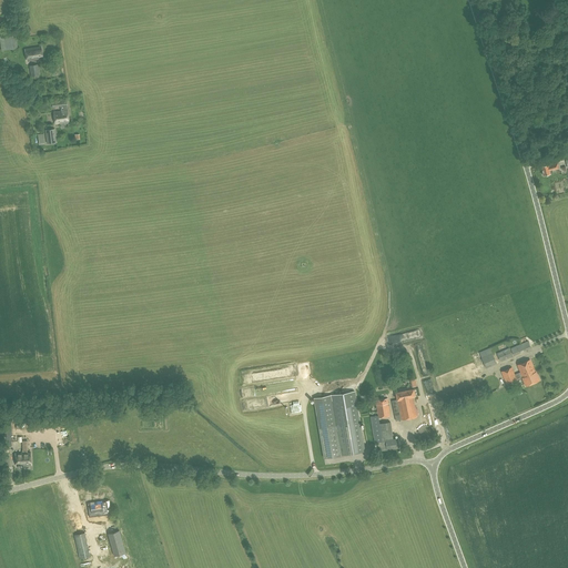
[(0,37),(0,38),(1,43),(1,50),(18,48),(16,34),(0,37)]
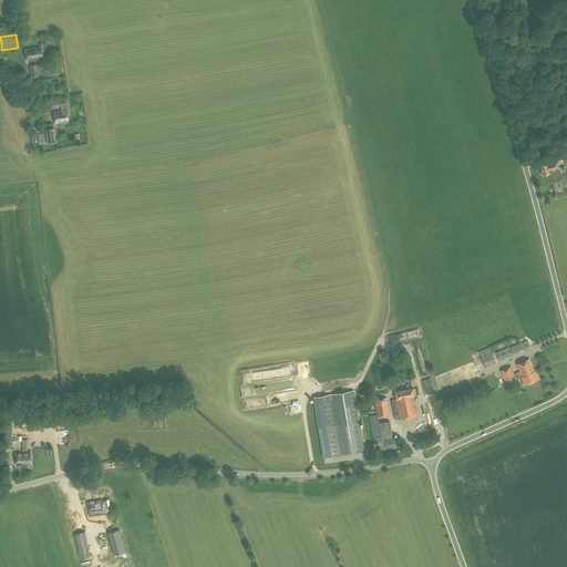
[(26,49),(28,61),(43,59),(41,47),(26,49)]
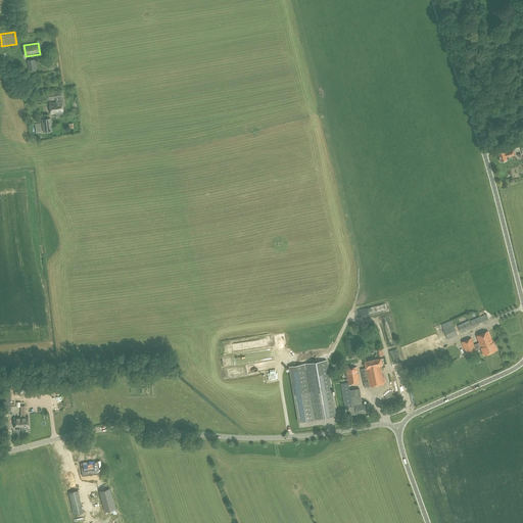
[(37,68),(35,59),(27,60),(29,70),(37,68)]
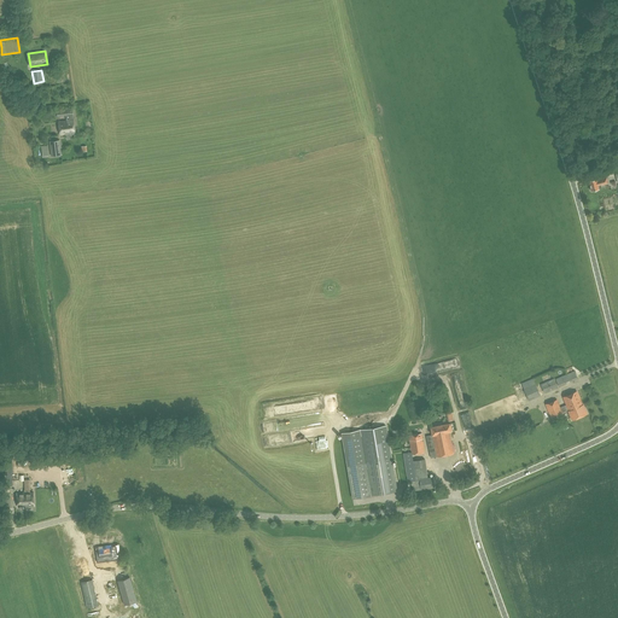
[(66,116),(66,120),(68,121),(58,122),(60,135),(66,134),(66,135),(76,134),(74,120),(71,120),(71,115),(66,116)]
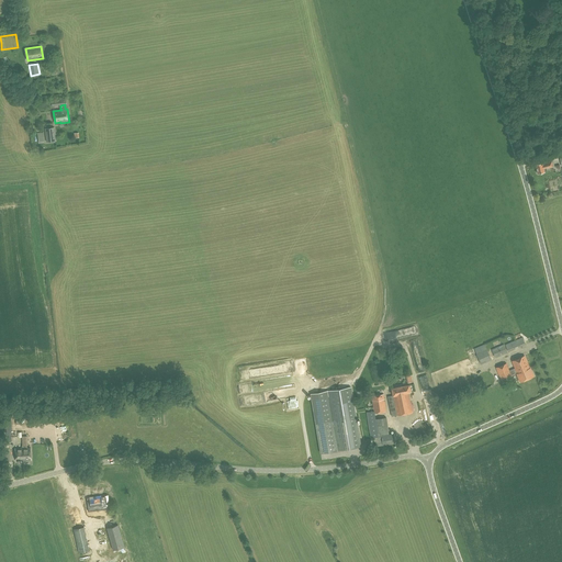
[(54,127),(45,128),(46,142),(56,141),(54,127)]
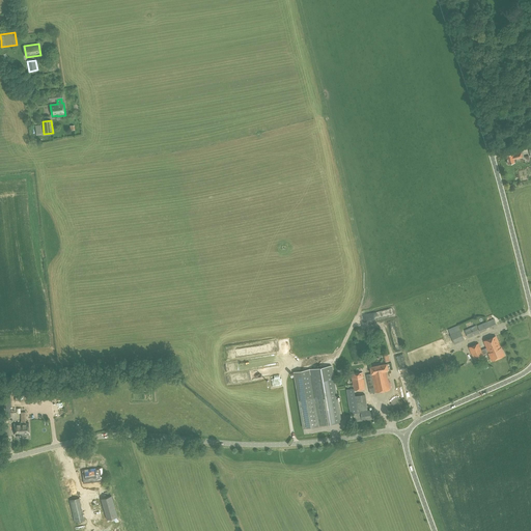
[(506,156),(508,164),(514,162),(514,160),(523,158),(522,152),(512,155),(512,154),(506,156)]
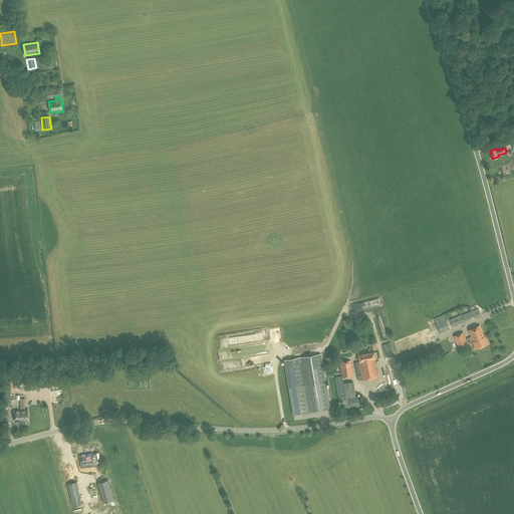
[(462,315),(465,322),(481,315),(478,308),(462,315)]
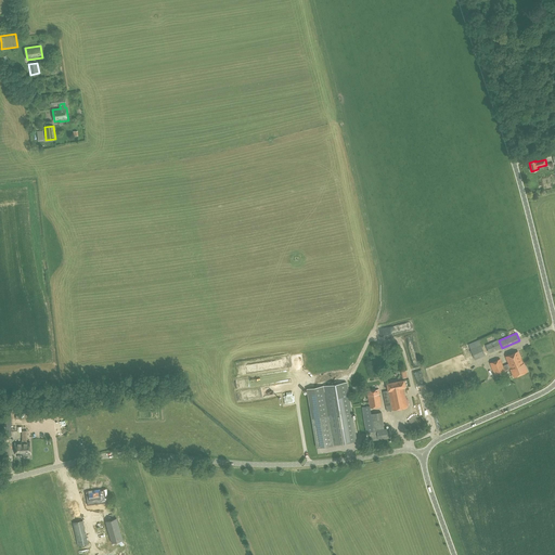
[(481,340),(463,346),(464,350),(472,348),(475,357),(486,353),(481,340)]
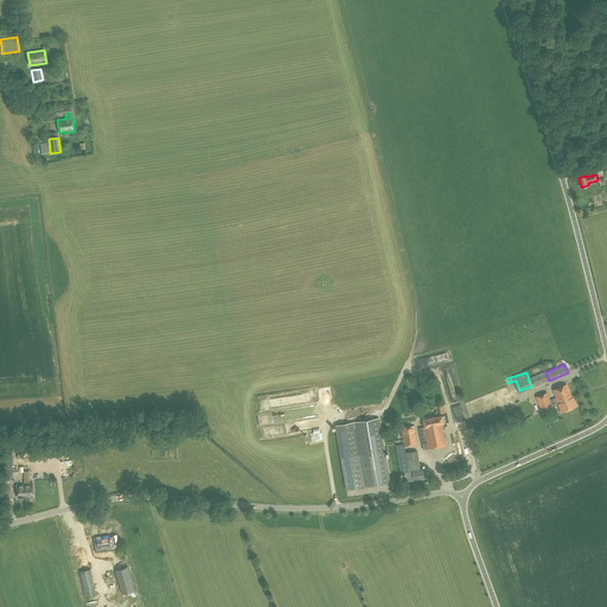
[(531,377),(535,387),(548,382),(544,372),(531,377)]
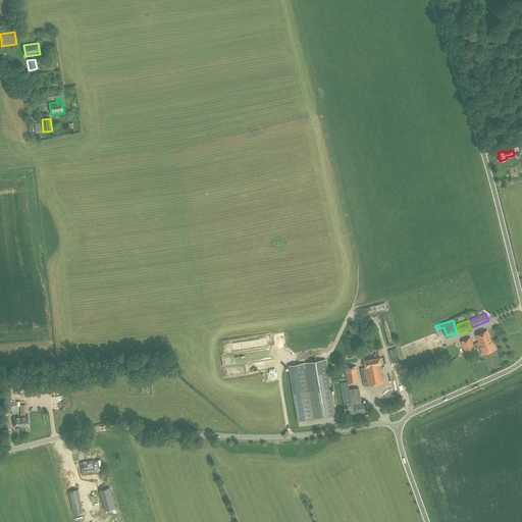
[(480,348),(483,355),(496,350),(492,342),(487,330),(475,335),(478,343),(473,345),(471,337),(461,342),(465,354),(476,350),(475,349),(480,347),(480,348)]
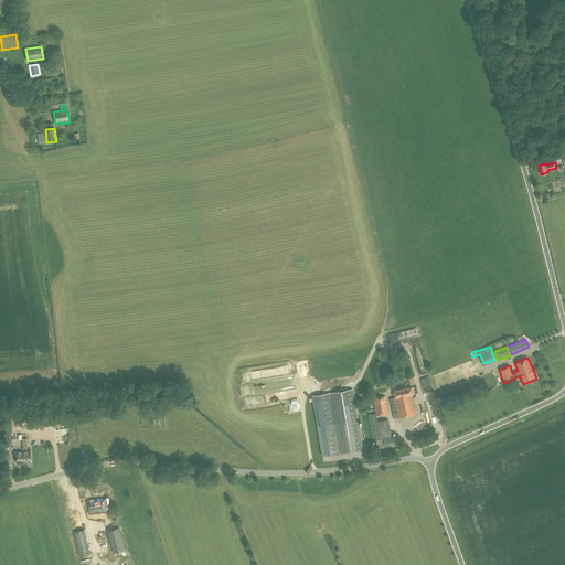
[(439,381),(441,386),(458,379),(456,374),(439,381)]
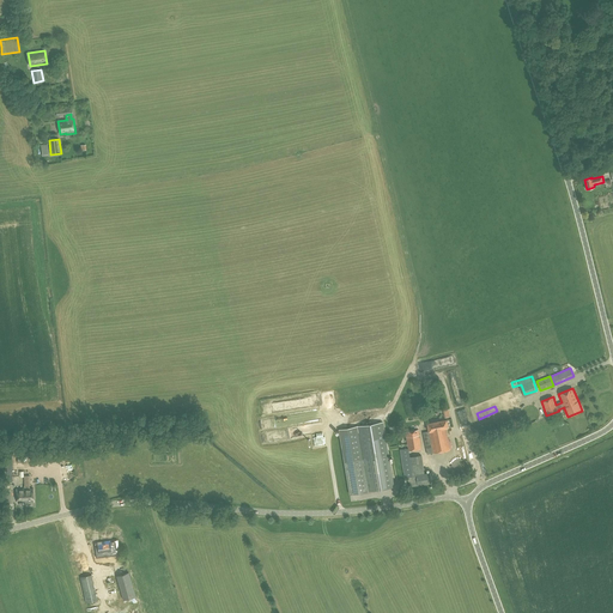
[(423,432),(428,454),(450,449),(445,428),(448,428),(447,419),(428,423),(429,431),(423,432)]
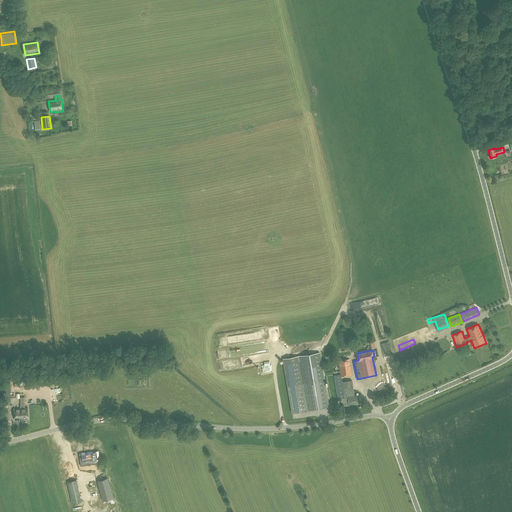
[(293,412),(329,407),(320,353),(283,358),(293,412)]
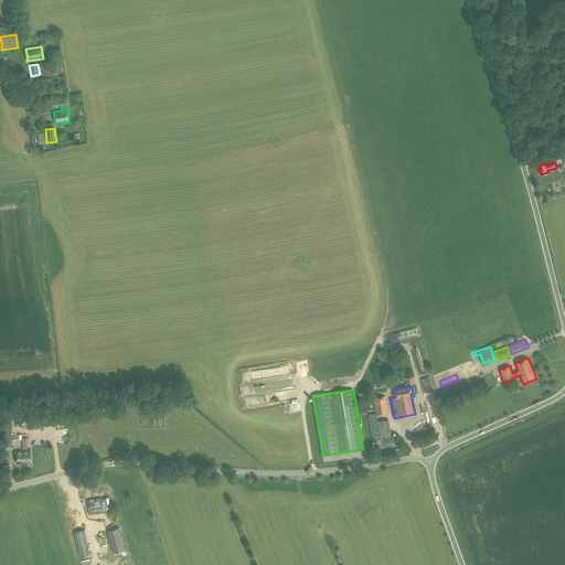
[(374,397),(376,415),(388,413),(386,396),(374,397)]
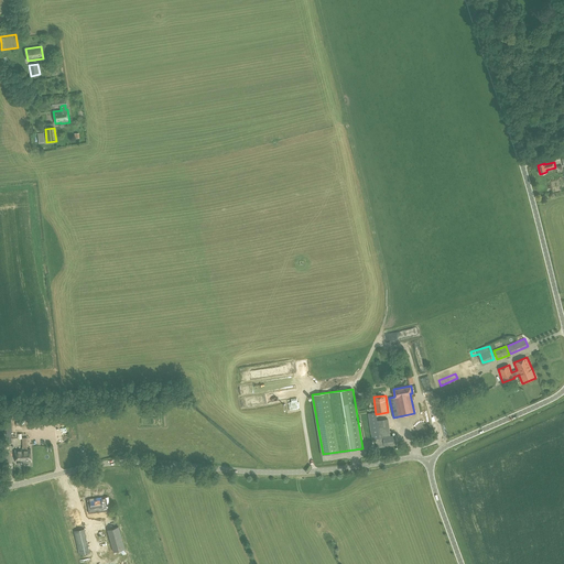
[(12,432),(11,418),(1,419),(3,443),(11,443),(10,432),(12,432)]
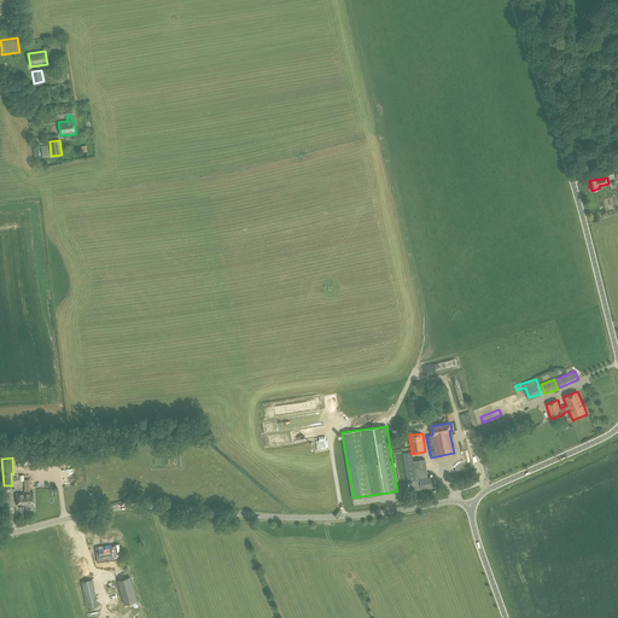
[(404,461),(408,482),(412,481),(413,490),(436,487),(433,476),(427,477),(425,459),(404,461)]
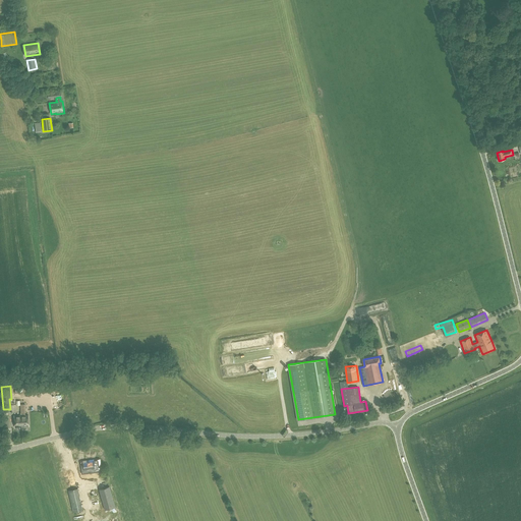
[(14,415),(15,427),(29,426),(29,414),(14,415)]
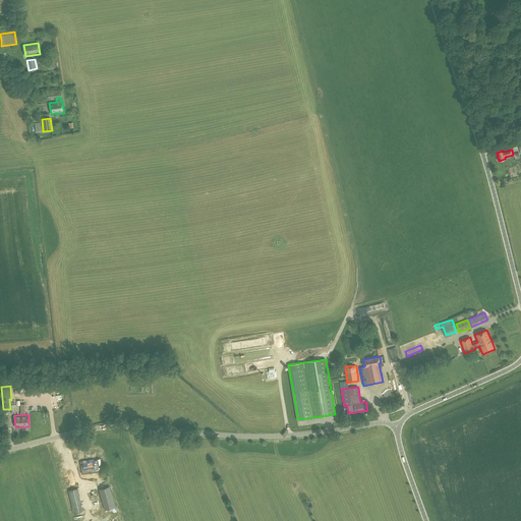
[(84,463),(84,469),(95,468),(95,465),(98,465),(101,465),(100,460),(87,461),(87,462),(84,463)]
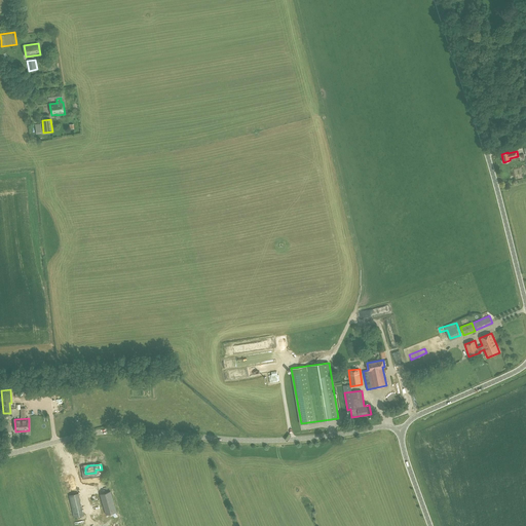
[(100,494),(106,515),(116,512),(111,491),(100,494)]
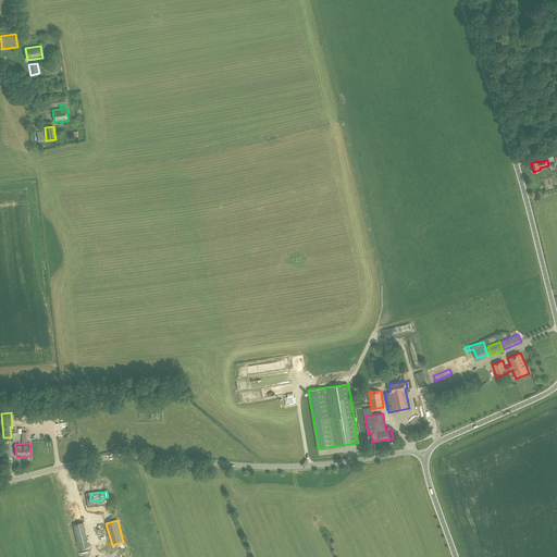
[(72,525),(76,542),(78,541),(78,546),(89,544),(88,540),(87,540),(83,522),(72,525)]
